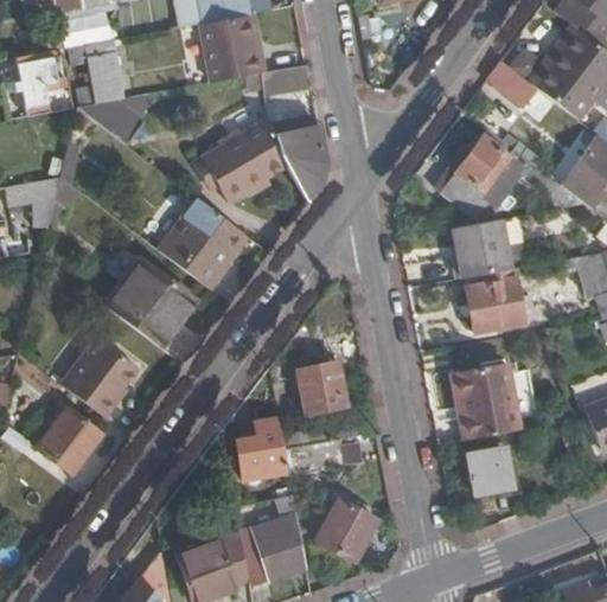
[(53,0),(56,12),(116,1),(116,0),(53,0)]
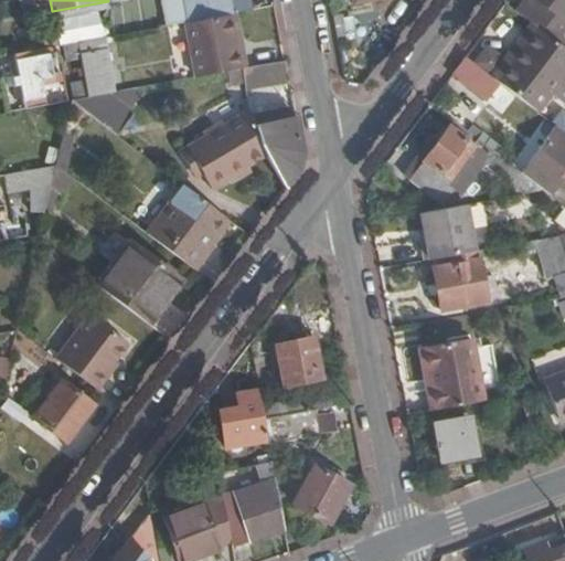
[(187,0),(190,19),(190,20),(232,12),(231,11),(228,0),(187,0)]
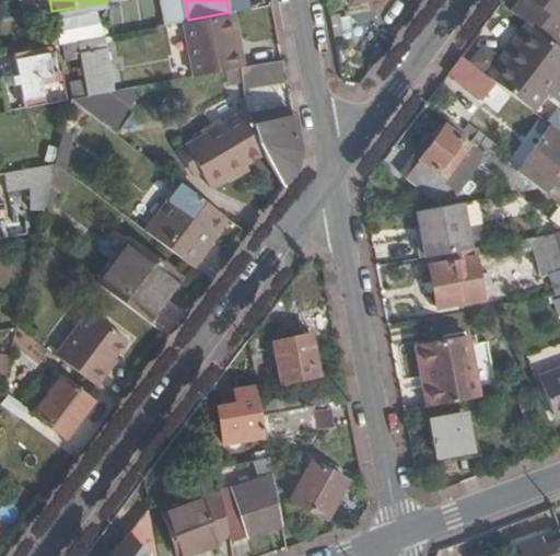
[(520,0),(513,11),(526,21),(534,26),(559,45),(559,0),(520,0)]
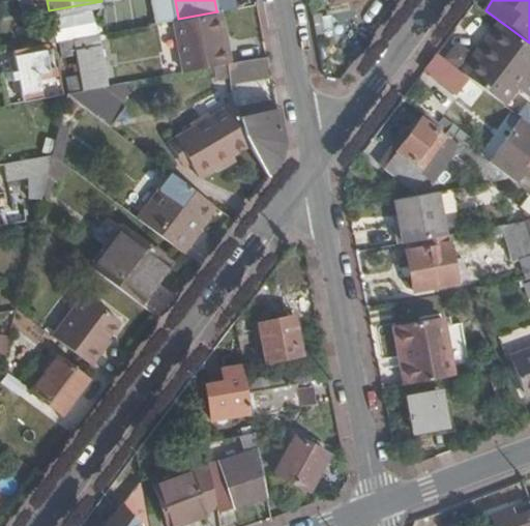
[(217,11),(178,19),(174,20),(184,72),(226,64),(231,64),(228,45),(224,46),(217,11)]
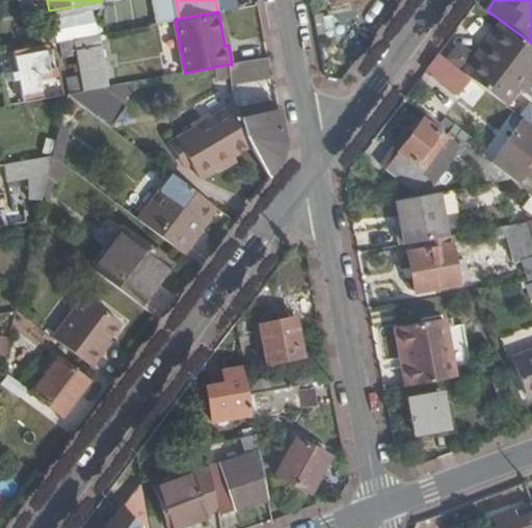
[(500,20),(474,54),(481,59),(507,25),(500,20)]
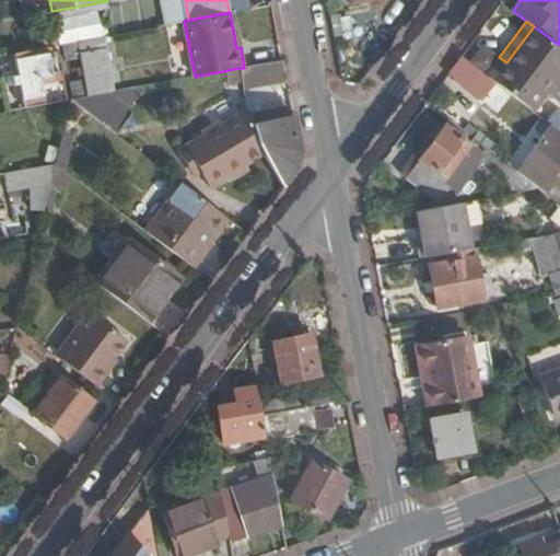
[(494,80),(535,111),(559,78),(559,45),(534,26),(506,62),(499,57),(487,74),(494,80)]
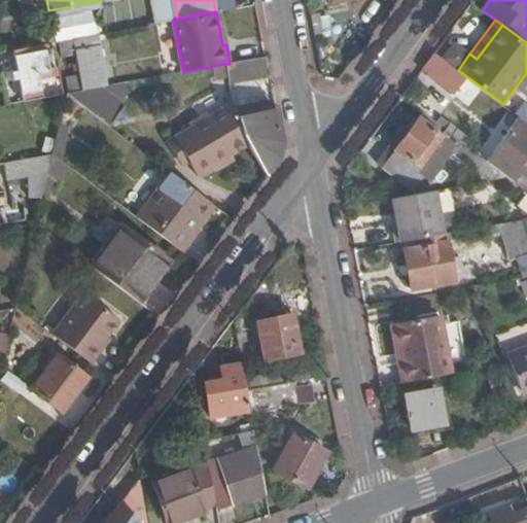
[(57,57),(55,47),(13,56),(22,94),(41,91),(39,77),(49,75),(49,73),(60,72),(57,57)]
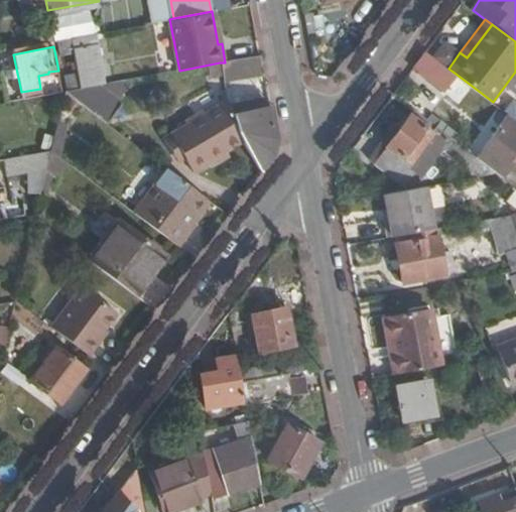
[(424,50),(412,66),(444,90),(456,74),(448,69),(424,50)]
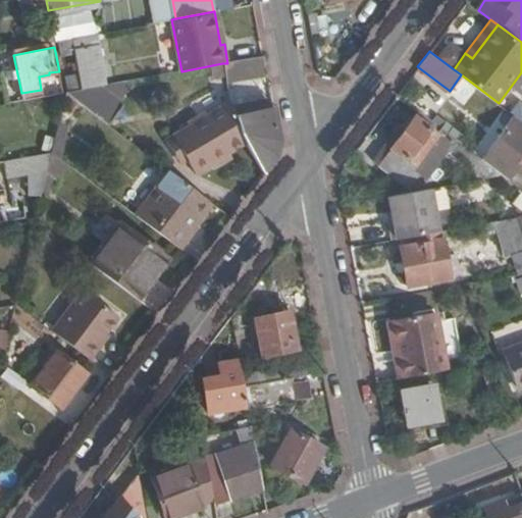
[(227,63),(222,63),(227,82),(266,74),(263,56),(227,63)]
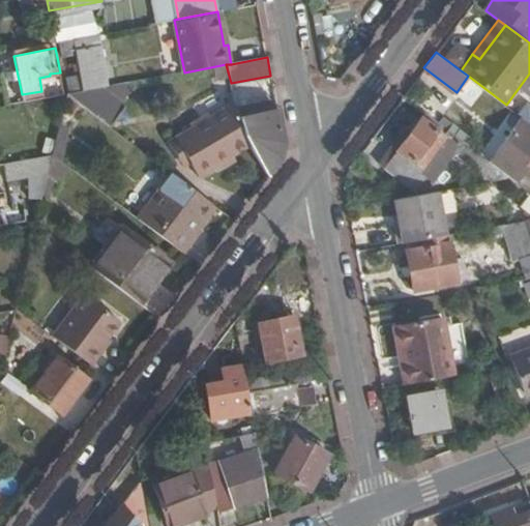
[(80,91),(66,94),(111,126),(125,108),(98,88),(80,91)]
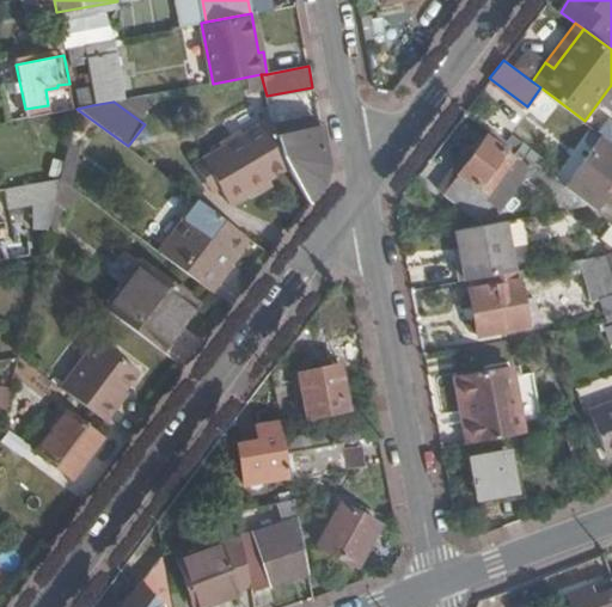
[(291,171),(307,198),(322,181),(325,158),(319,127),(275,135),(270,116),(242,135),(238,130),(218,143),(220,148),(195,164),(214,195),(221,190),(232,207),(250,195),(251,198),(271,186),(270,183),(291,171)]
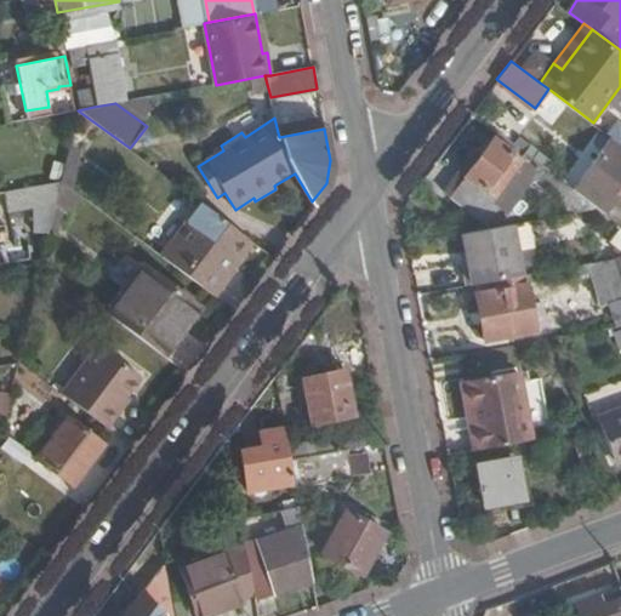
[(537,163),(496,132),(453,193),(486,220),(499,205),(490,199),(505,180),(518,189),(529,175),(537,163)]
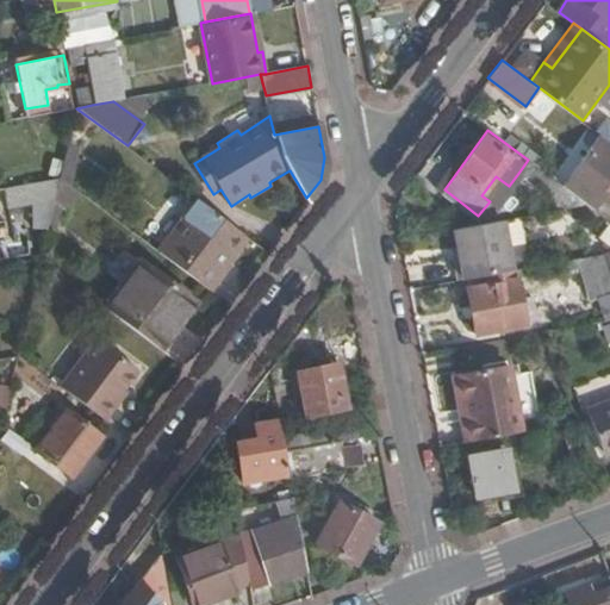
[(562,185),(587,204),(592,207),(604,189),(609,193),(609,141),(601,133),(562,185)]
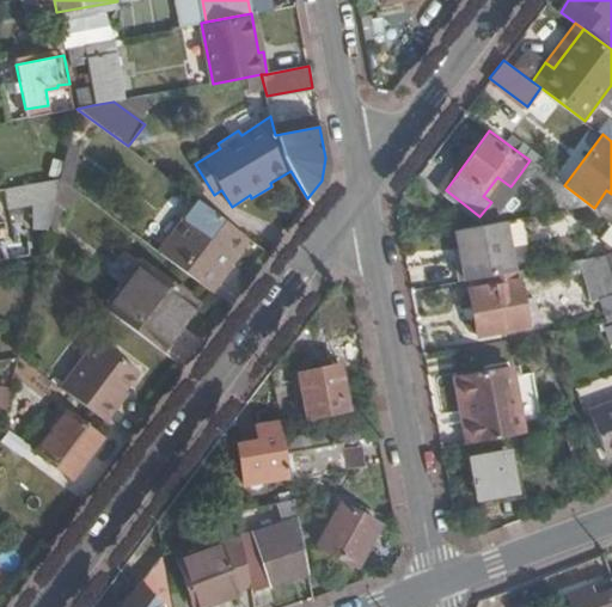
[(549,192),(557,181),(530,160),(521,172),(549,192)]
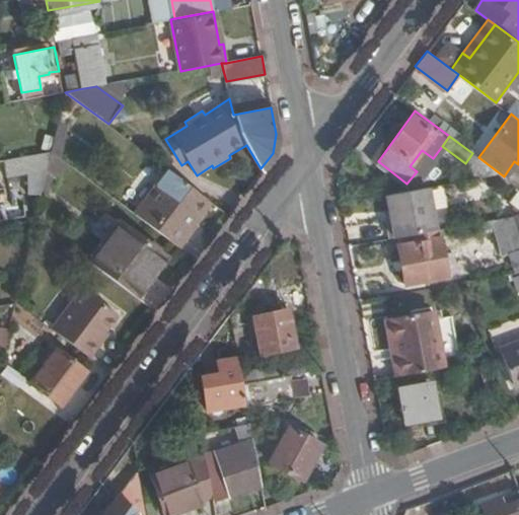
[(9,197),(41,196),(52,150),(5,158),(9,197)]
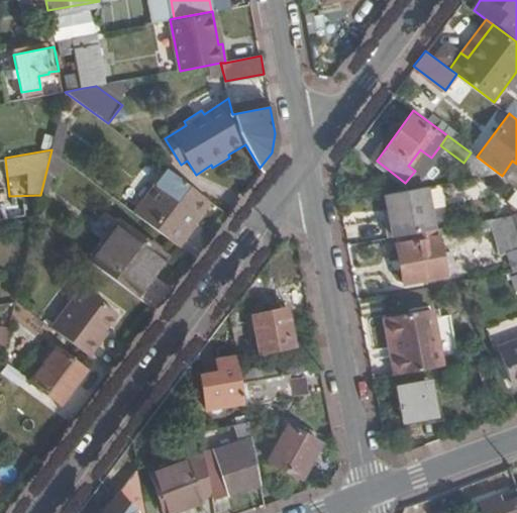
[(52,149),(40,195),(47,197),(55,179),(60,181),(71,164),(52,149)]
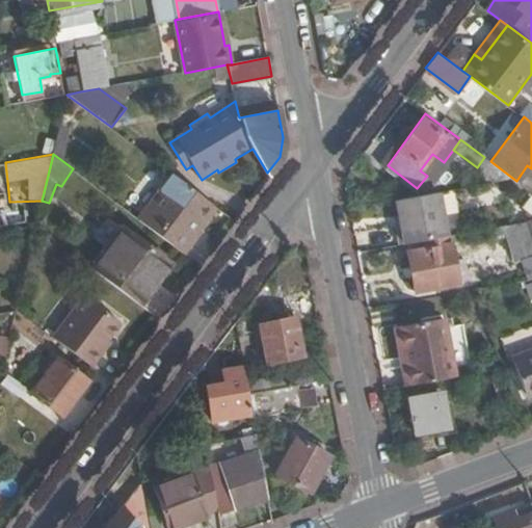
[(140,218),(185,253),(202,231),(200,230),(217,206),(174,174),(140,218)]
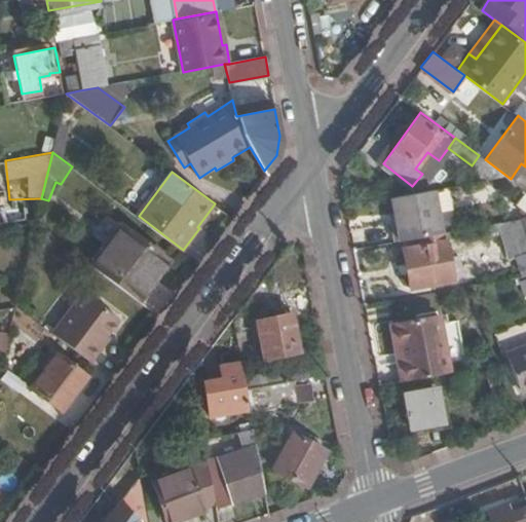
[(24,207),(8,210),(1,179),(0,179),(0,224),(26,220),(24,207)]
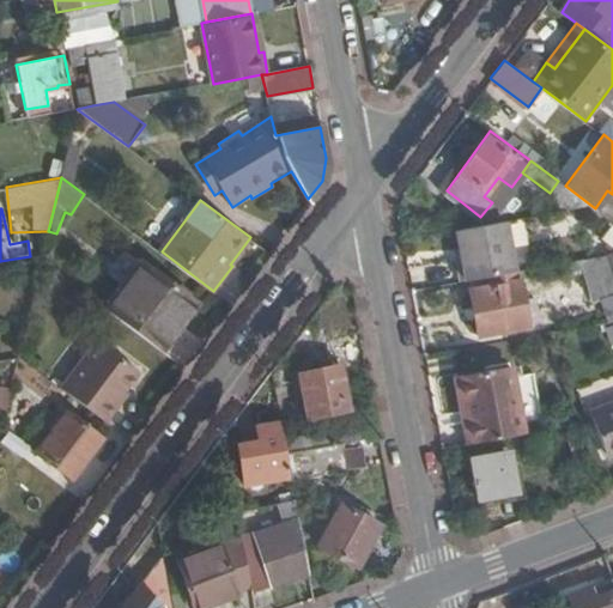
[(454,249),(461,281),(490,277),(515,271),(505,222),(456,231),(459,248),(454,249)]
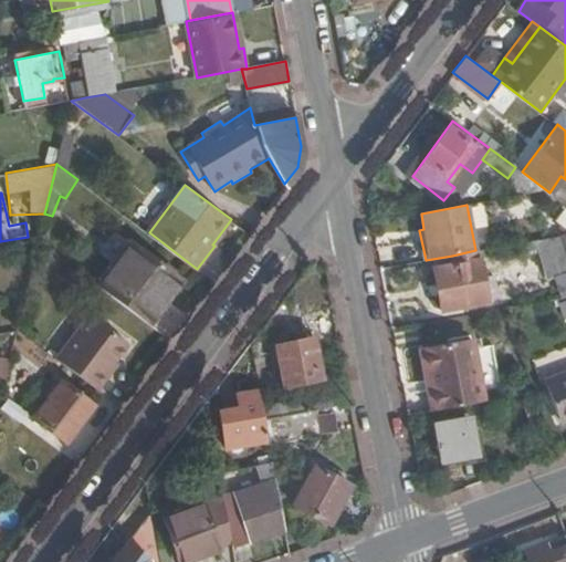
[(565,225),(565,206),(562,205),(556,221),(565,225)]
